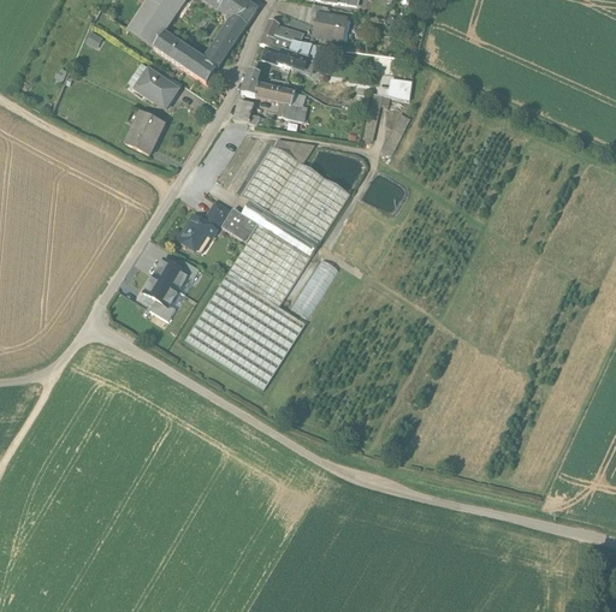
[(147,0),(144,4),(172,22),(173,19),(179,10),(185,0),(147,0)]
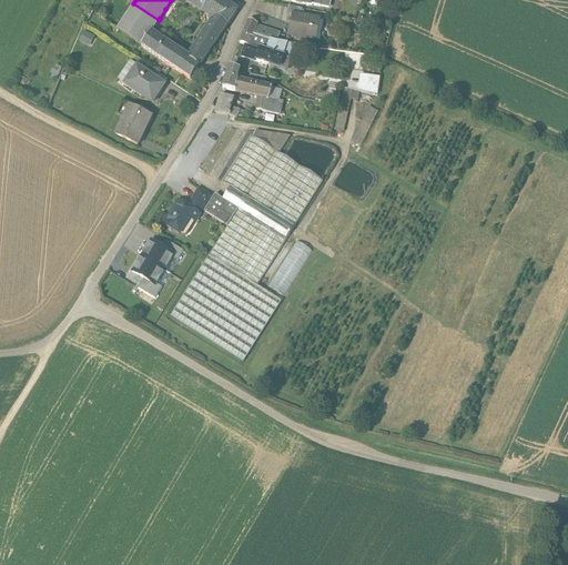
[(236,9),(223,0),(193,0),(215,16),(226,22),(236,9)]
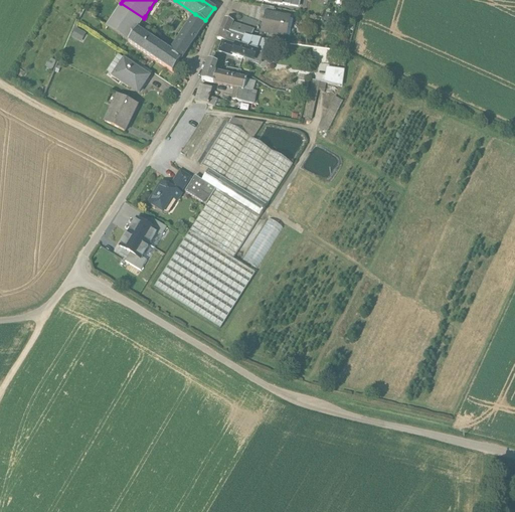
[(121,3),(107,24),(129,40),(137,28),(144,18),(121,3)]
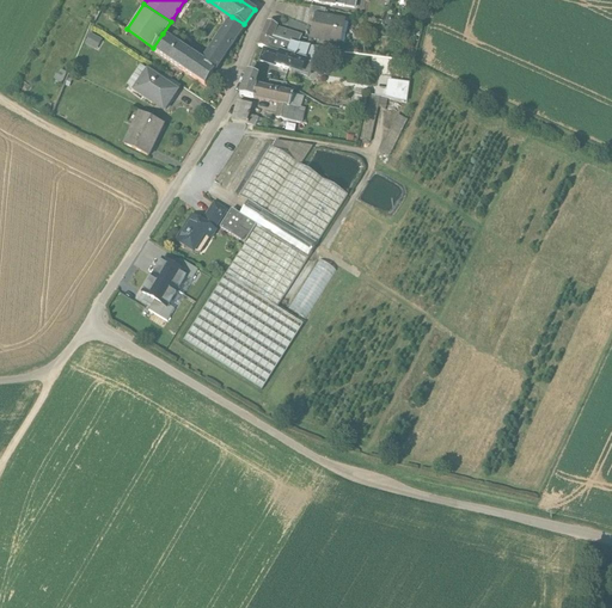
[(326,7),(311,4),(310,13),(316,16),(317,13),(325,16),(326,7)]
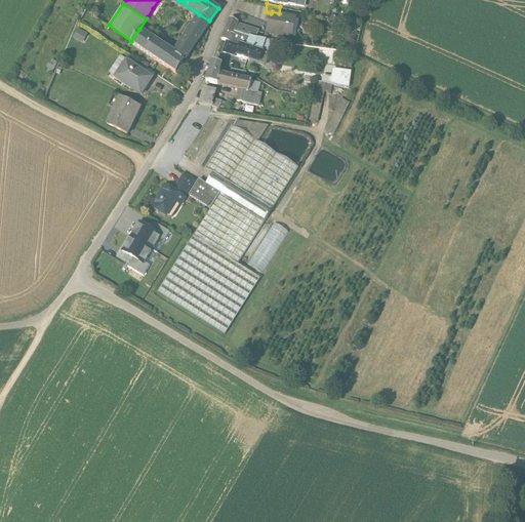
[(279,13),(272,11),(271,13),(273,13),(272,21),(270,21),(268,31),(285,35),(287,26),(289,26),(293,27),(295,17),(279,13)]
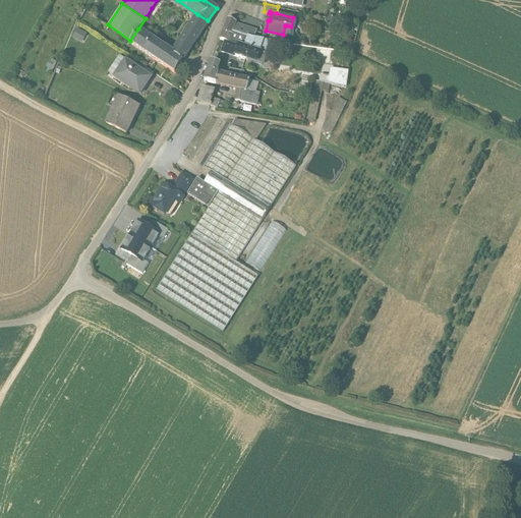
[(197,14),(177,45),(187,52),(208,20),(197,14)]
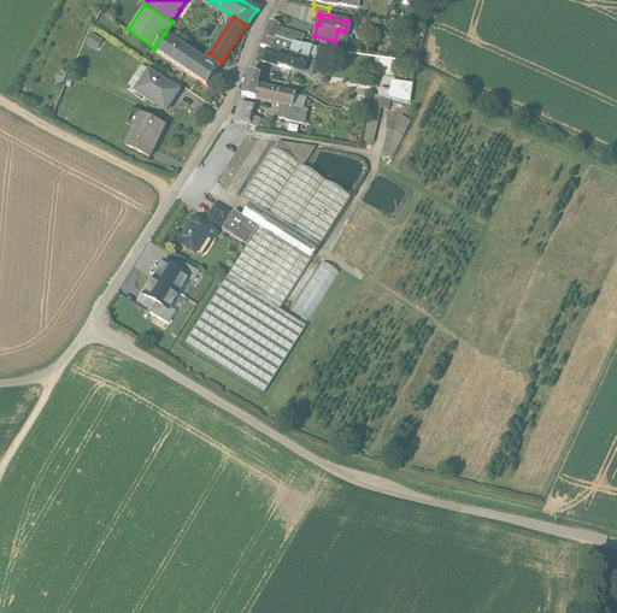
[(270,18),(263,34),(264,35),(260,42),(271,46),(275,39),(272,37),(278,23),(270,18)]
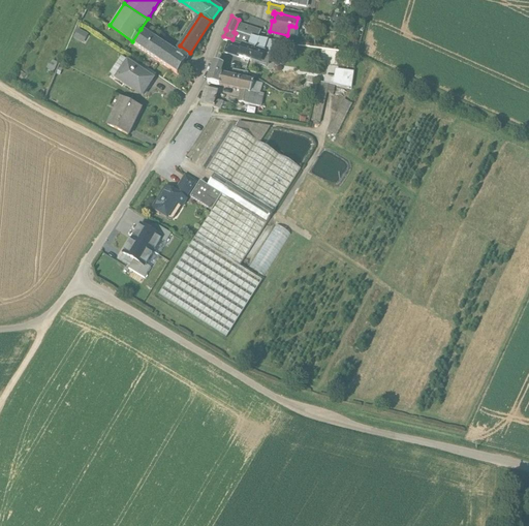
[(260,21),(251,16),(248,22),(257,27),(260,21)]
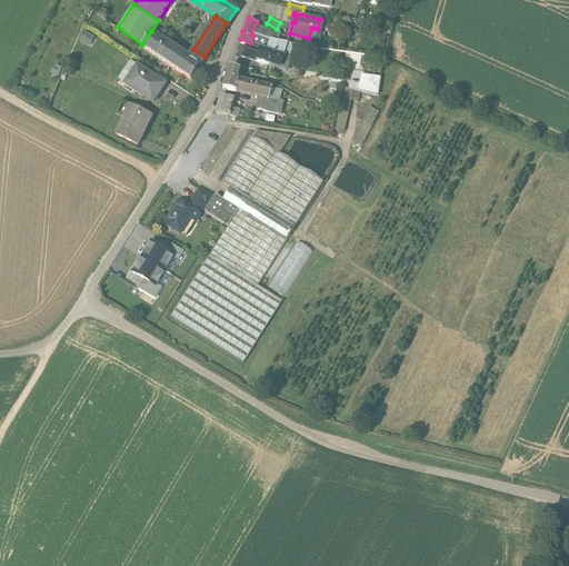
[(88,43),(93,33),(82,28),(78,37),(88,43)]
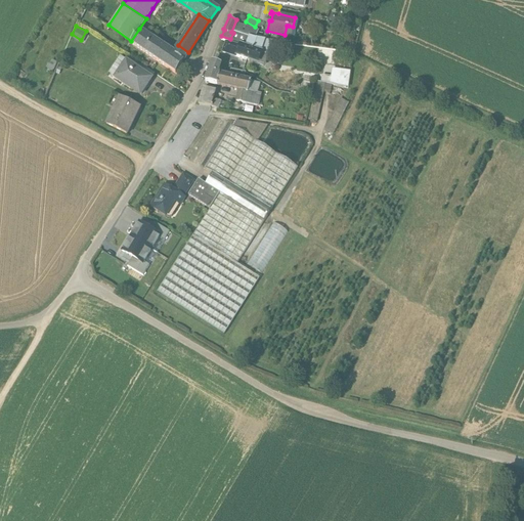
[(174,52),(139,29),(131,41),(175,72),(188,52),(178,45),(174,52)]
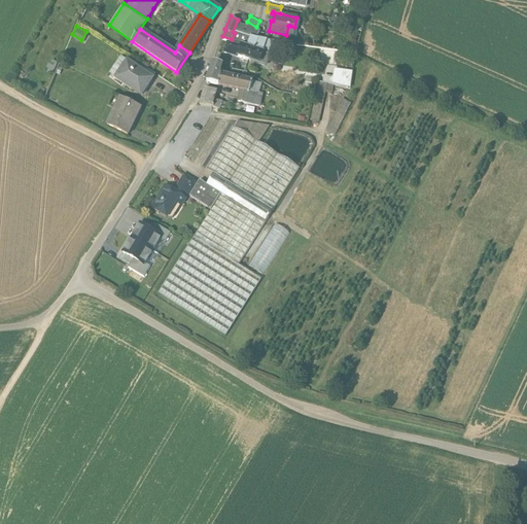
[(252,46),(242,43),(238,54),(248,58),(251,50),(252,46)]
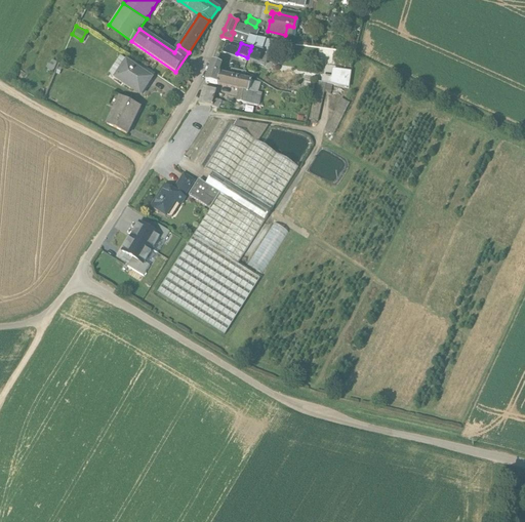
[(145,64),(130,53),(126,58),(142,69),(145,64)]
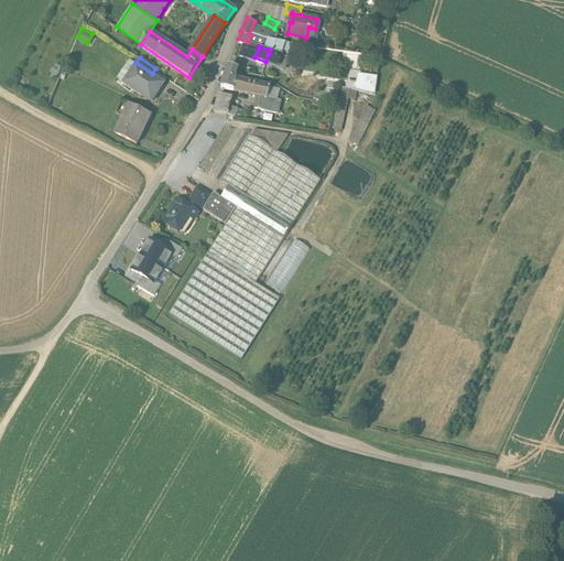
[(136,63),(123,82),(141,94),(142,93),(152,98),(163,83),(152,74),(136,63)]
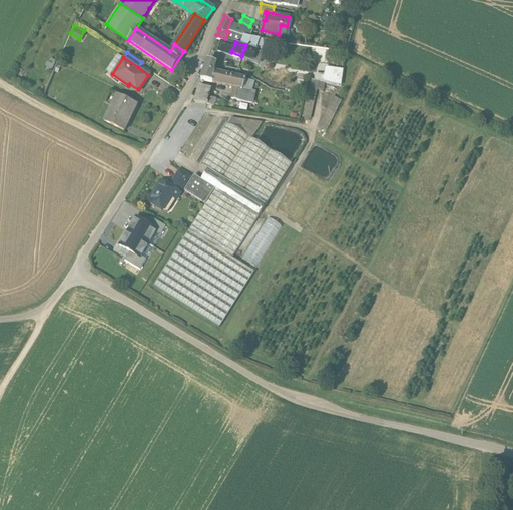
[(215,61),(208,58),(201,77),(212,80),(215,70),(214,69),(215,61)]
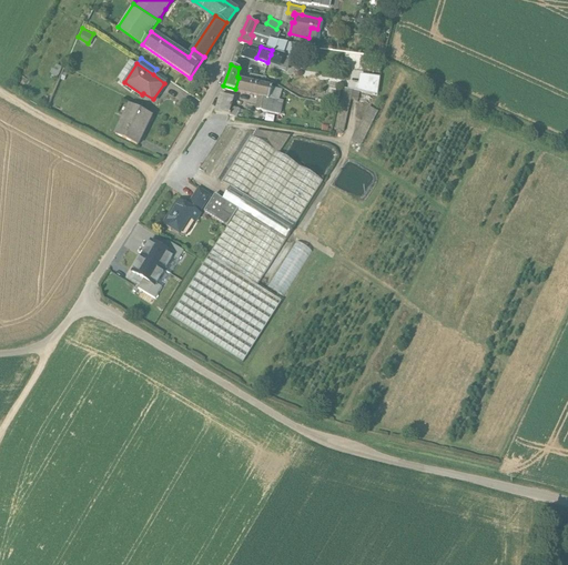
[(356,71),(355,80),(346,78),(344,87),(376,92),(379,76),(356,71)]
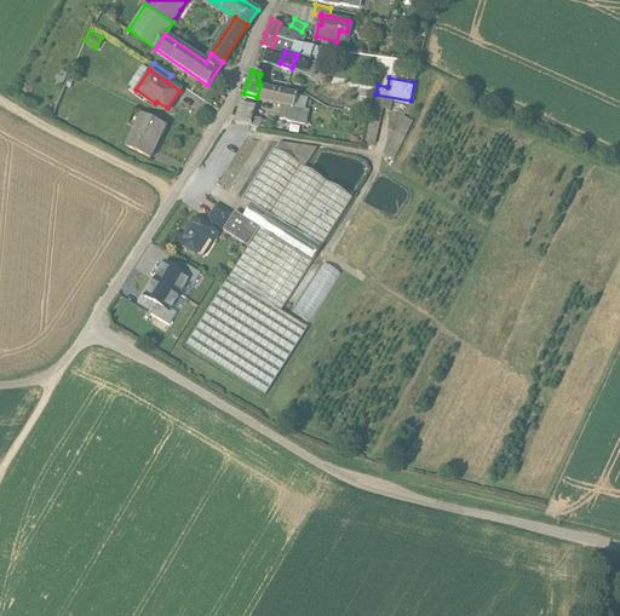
[(290,82),(274,79),(271,87),(297,93),(290,82)]
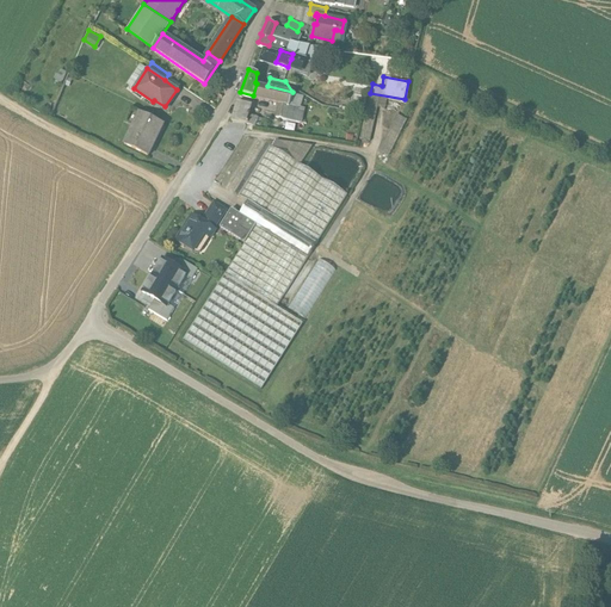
[(267,86),(257,84),(253,95),(279,101),(288,103),(289,104),(292,92),(267,86)]
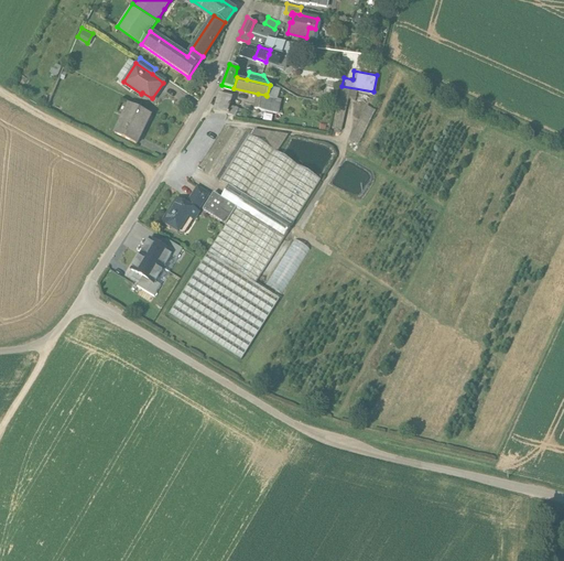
[(335,101),(344,104),(348,86),(339,84),(335,101)]
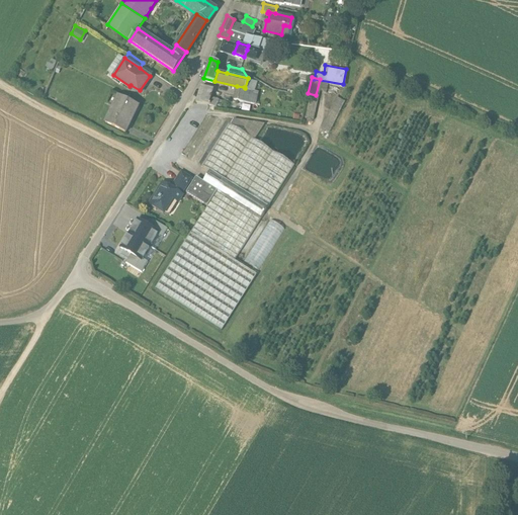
[(213,87),(201,84),(196,100),(208,102),(209,99),(213,87)]
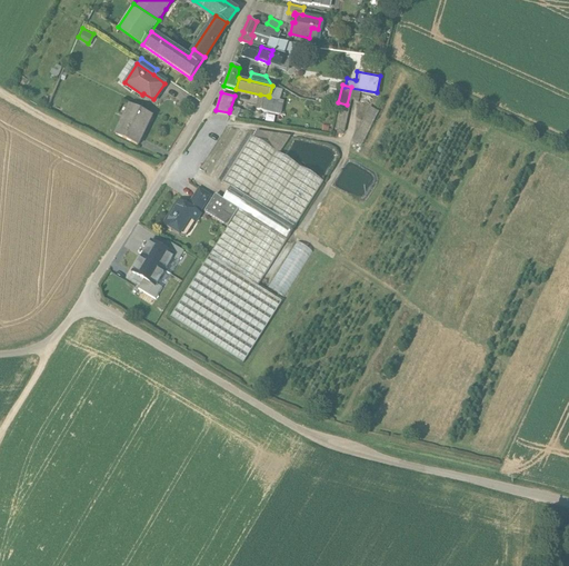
[(268,96),(260,95),(257,107),(266,109),(268,96)]
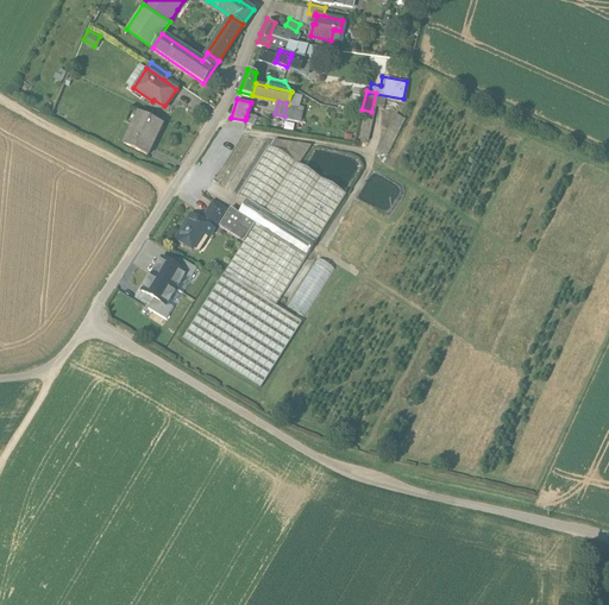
[(159,120),(139,111),(124,142),(146,152),(152,142),(149,140),(159,120)]
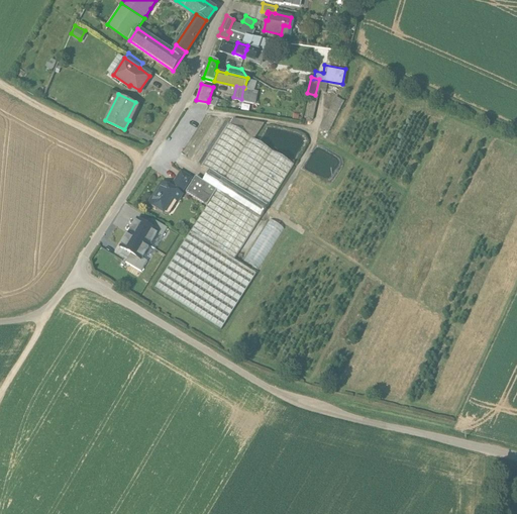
[(328,128),(342,98),(334,94),(319,125),(328,128)]
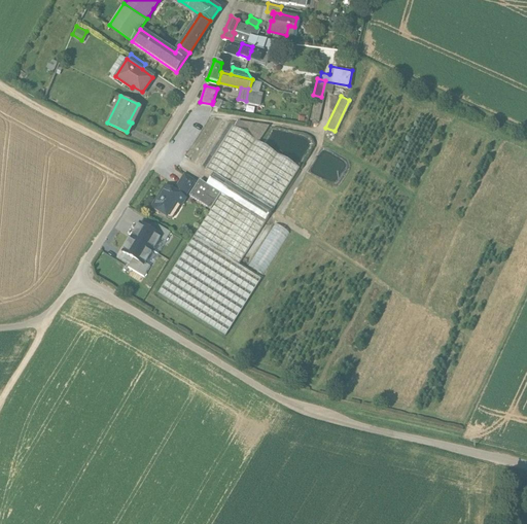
[(233,124),(206,167),(213,171),(206,182),(220,191),(211,207),(159,290),(225,333),(260,277),(238,263),(300,166),(233,124)]
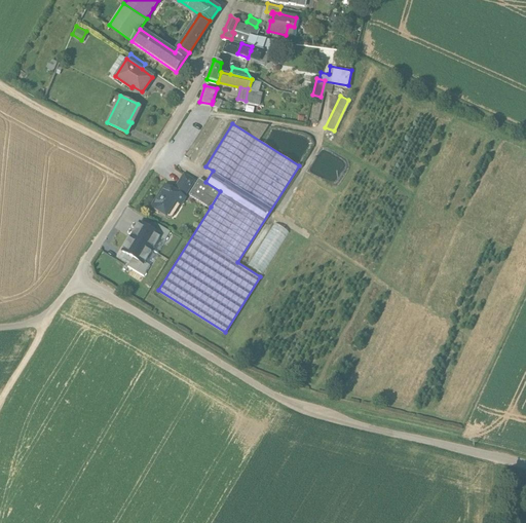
[(194,178),(183,172),(176,183),(187,189),(194,178)]
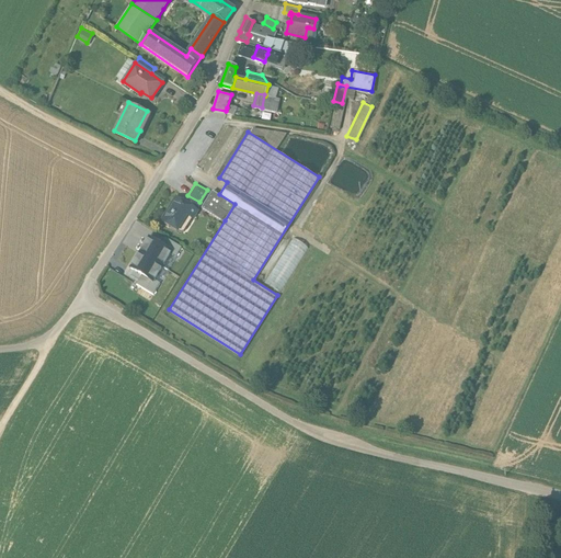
[(219,194),(213,190),(202,206),(225,220),(235,204),(219,194)]
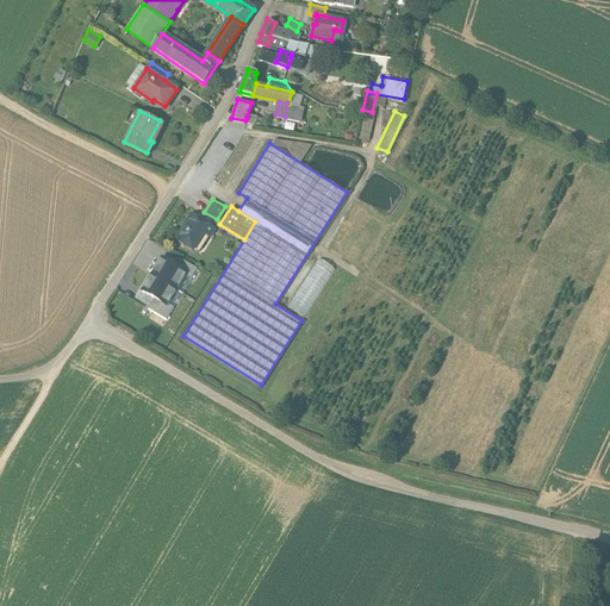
[(198,218),(190,213),(174,238),(184,244),(185,241),(194,247),(204,232),(209,235),(213,226),(199,217),(198,218)]
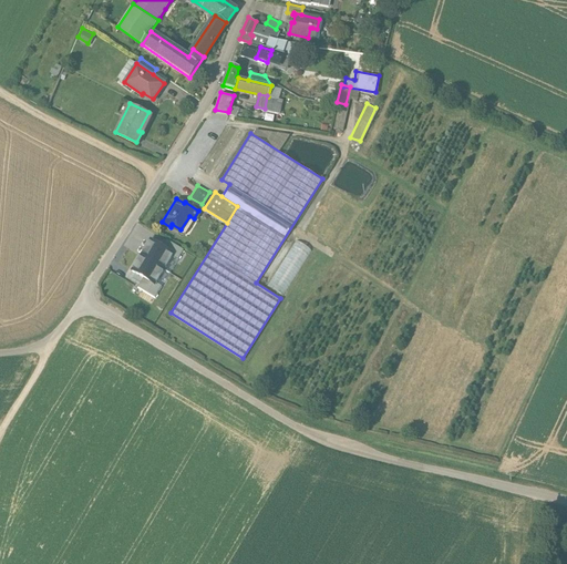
[(183,248),(166,238),(162,246),(173,253),(172,254),(177,258),(183,248)]
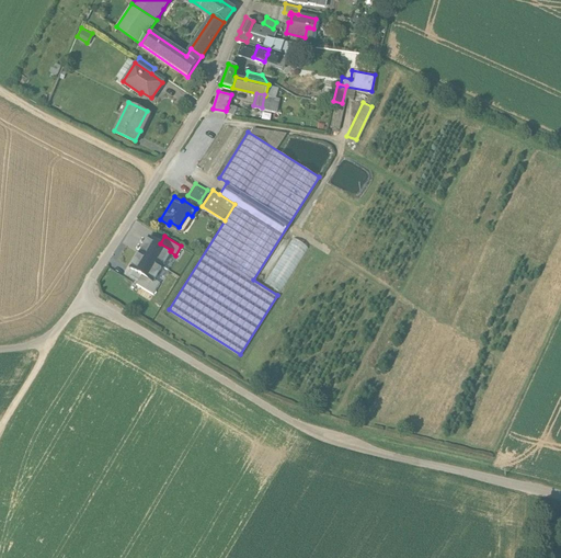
[(171,250),(160,243),(149,237),(139,251),(162,264),(170,251),(171,250)]
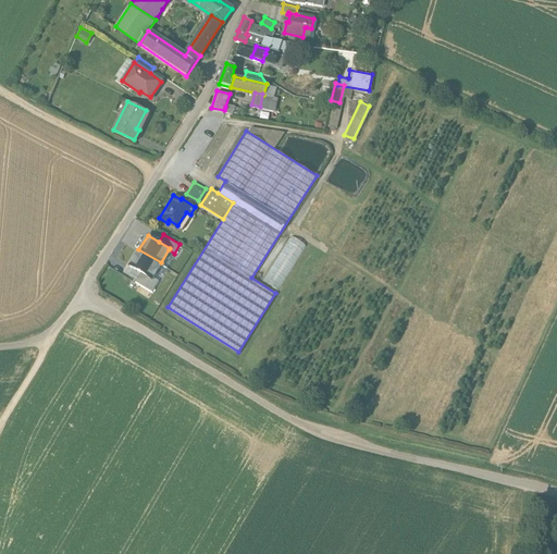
[(263,279),(279,287),(305,243),(292,235),(284,247),(288,250),(281,262),(275,259),(263,279)]
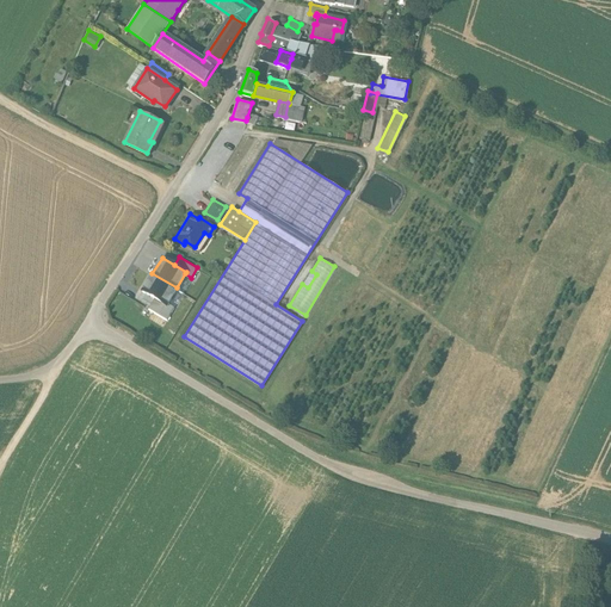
[(177,287),(152,273),(142,290),(154,297),(167,304),(168,302),(177,287)]
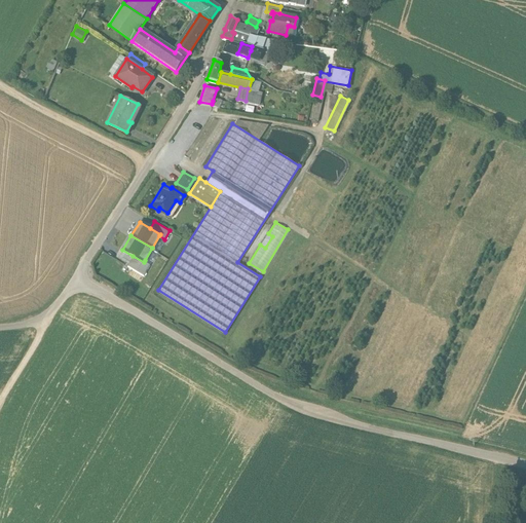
[(109,251),(102,261),(109,266),(116,255),(109,251)]
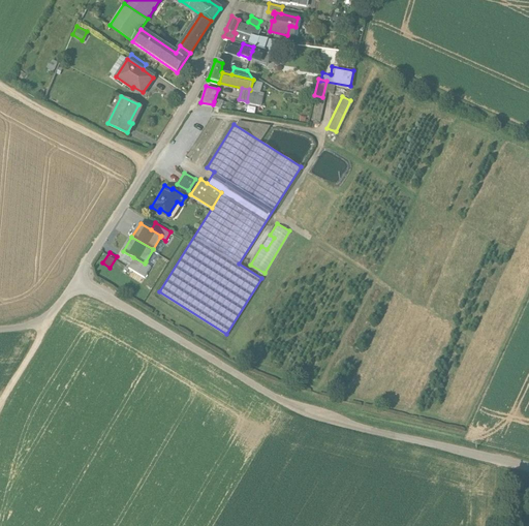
[(145,264),(133,257),(128,267),(145,276),(151,266),(146,261),(145,264)]
